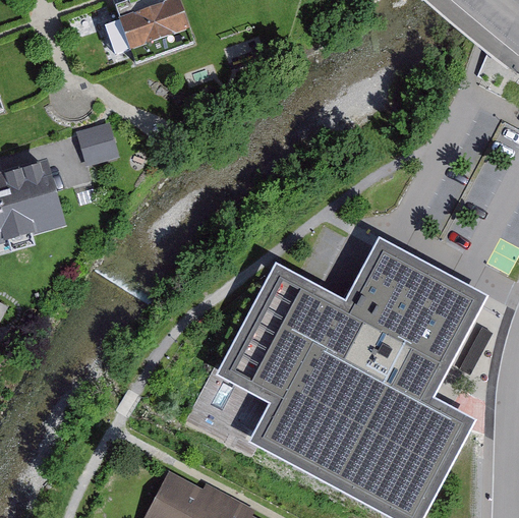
[(112,0),(117,12),(103,17),(114,51),(130,45),(134,57),(196,36),(184,0),(112,0)]
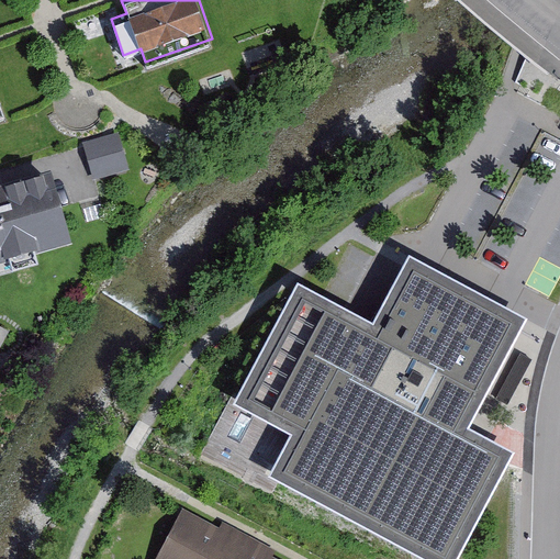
[(119,136),(84,147),(92,179),(130,169),(119,136)]
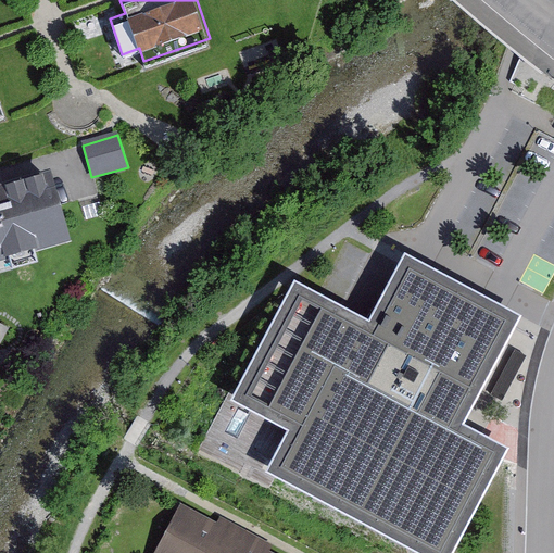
[(49,161),(0,174),(0,251),(70,233),(49,161)]
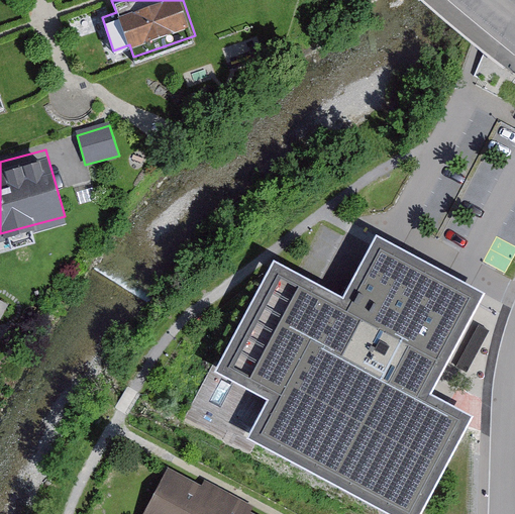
[(214,370),(266,397),(245,436),(393,513),(418,513),(472,414),(428,392),(482,292),(375,234),(341,296),(273,260),(214,370)]
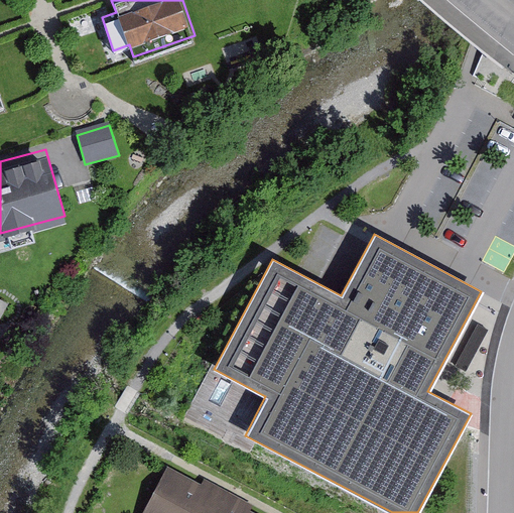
[(166,464),(139,512),(260,512),(249,507),(251,501),(202,476),(200,481),(166,464)]
